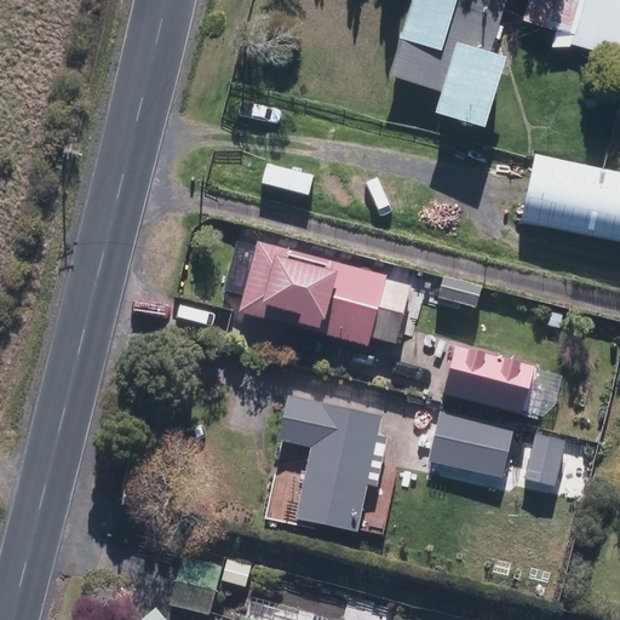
[(412,0),(388,79),(440,93),(434,118),(483,131),(501,61),(487,56),(501,0),(412,0)]
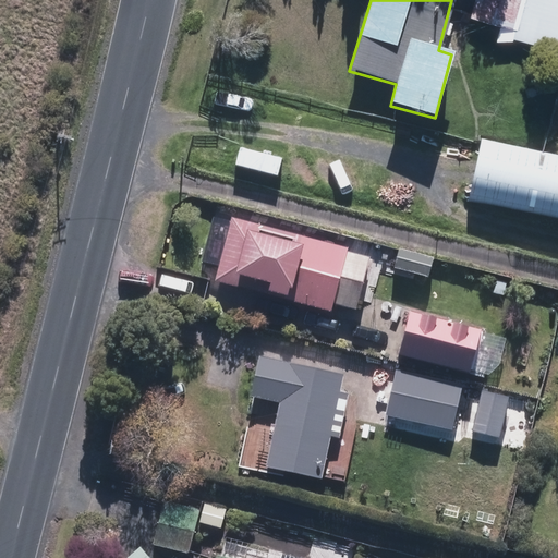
[(557,0),(474,0),(470,16),(499,25),(496,38),(513,44),(516,37),(557,48),(557,0)]
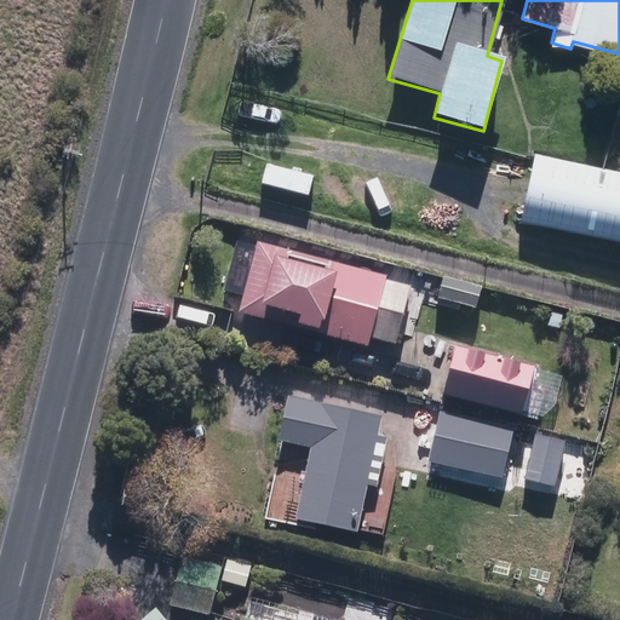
[(619,173),(533,155),(518,222),(619,242),(619,173)]
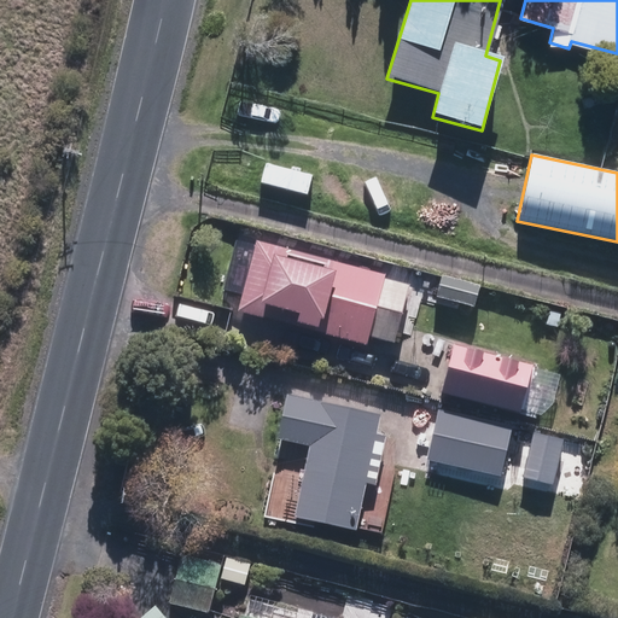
[(257,244),(239,313),(366,345),(368,336),(394,343),(403,305),(418,309),(424,289),(257,244)]
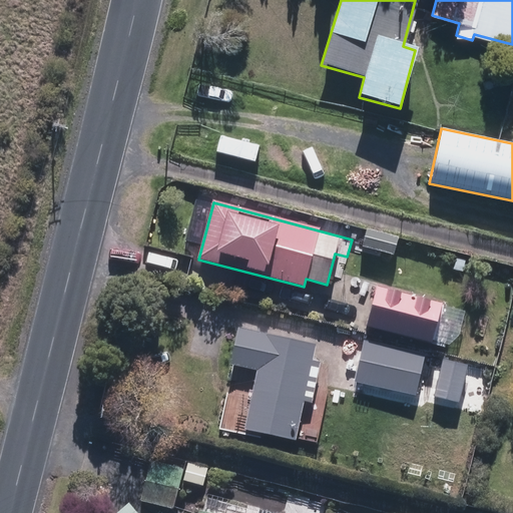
[(376,287),(366,327),(429,343),(439,303),(376,287)]
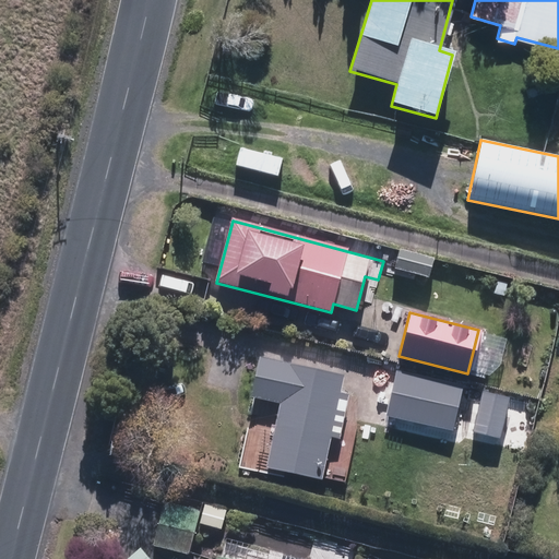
[(345,375),(259,359),(251,399),(256,399),(242,467),(334,485),(339,462),(328,460),(333,435),(341,436),(346,402),(341,401),(345,375)]
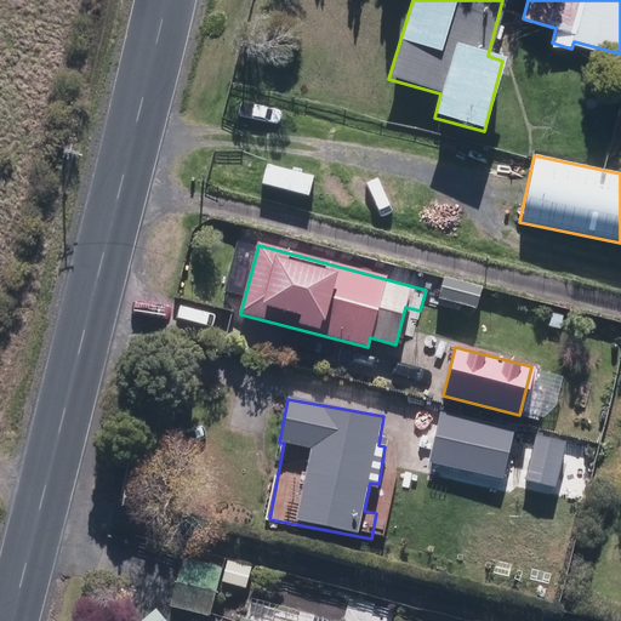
[(416,443),(410,473),(427,476),(429,465),(503,478),(508,456),(529,460),(524,483),(557,489),(565,440),(439,416),(433,446),(416,443)]
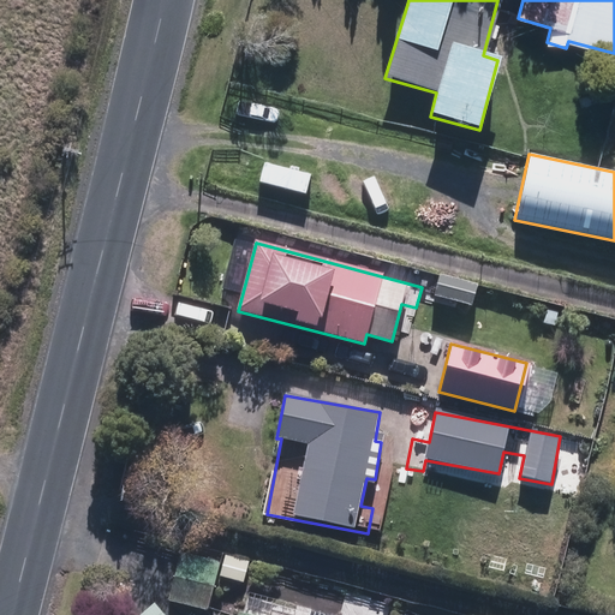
[(177,551),(168,602),(209,609),(218,559),(177,551)]
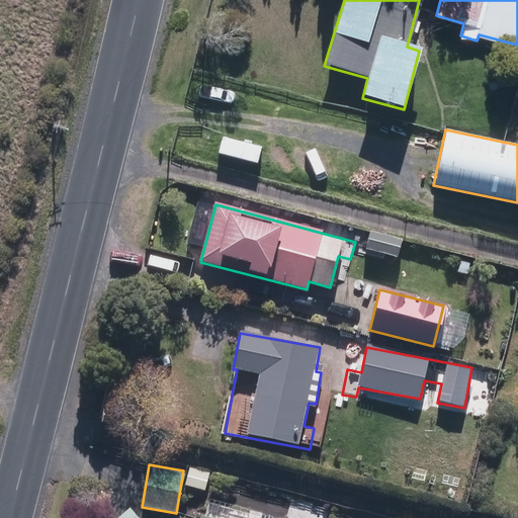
[(310,517),(311,516),(289,510),(287,517),(211,499),(206,517),(310,517)]
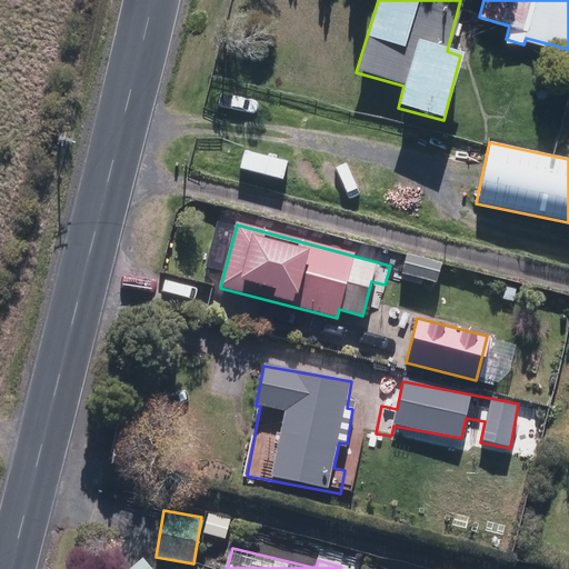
[(155,568),(145,556),(128,568),(155,568)]
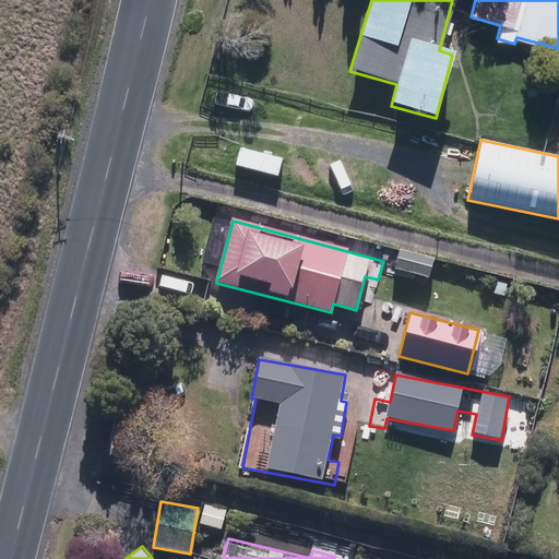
All buildings are outlined.
